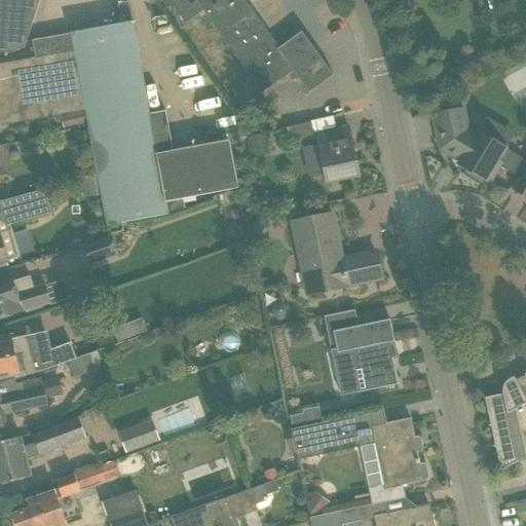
[(0,0),(0,51),(12,52),(25,48),(39,0),(0,0)]
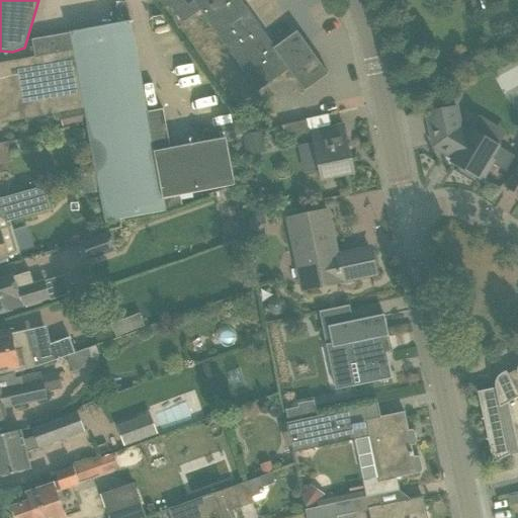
[(200,10),(194,1),(187,5),(182,0),(166,0),(177,15),(182,23),(200,10)]
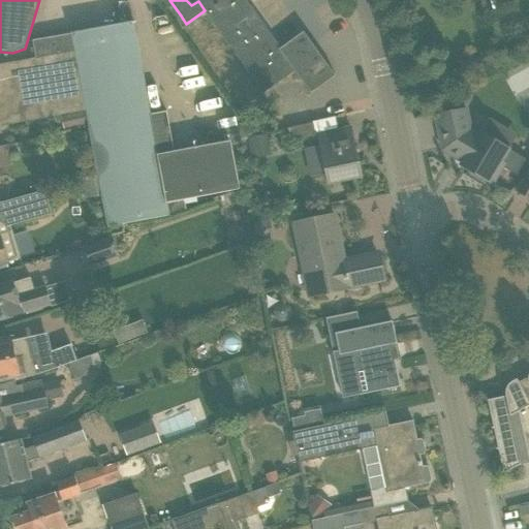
[(199,0),(198,0),(197,0),(198,1),(205,10),(263,93),(265,92),(263,91),(291,72),(293,70),(311,94),(336,76),(304,32),(279,50),(244,0),(199,0)]
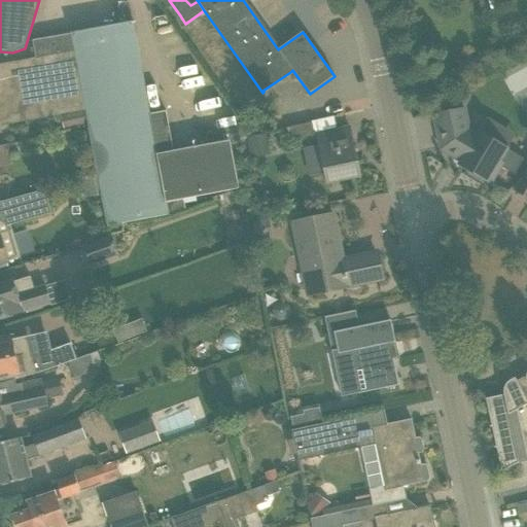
[(169,214),(157,154),(150,114),(133,24),(134,24),(134,22),(130,23),(132,28),(75,39),(86,109),(108,225),(168,214),(169,214)]
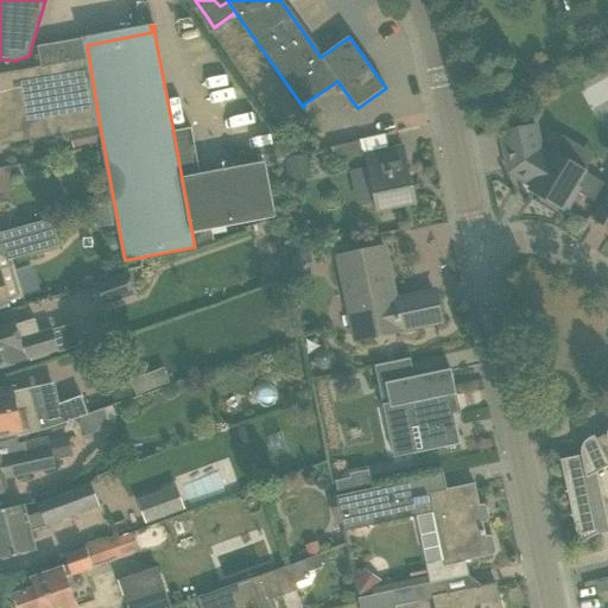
[(37,46),(42,68),(0,75),(0,144),(100,126),(87,45),(86,38),(37,46)]
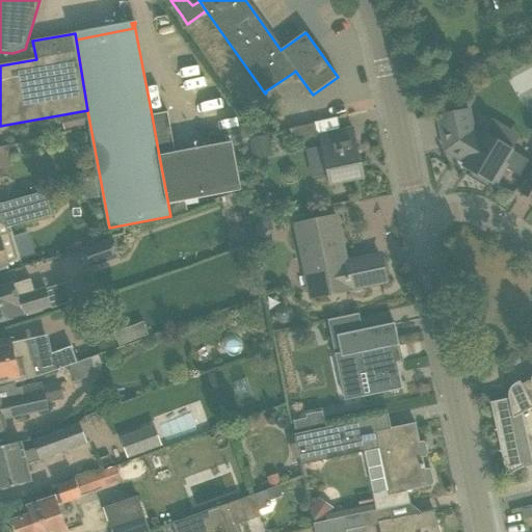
[(531,63),(516,70),(524,88),(531,84),(531,63)]
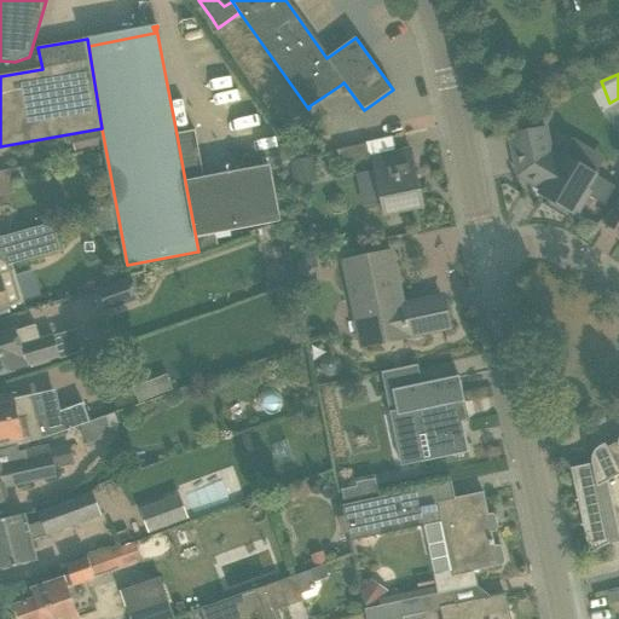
[(586,190),(596,175),(562,155),(560,158),(550,154),(545,128),(509,136),(519,177),(533,185),(534,184),(543,189),(539,194),(573,214),(574,210),(578,212),(590,192),(586,190)]
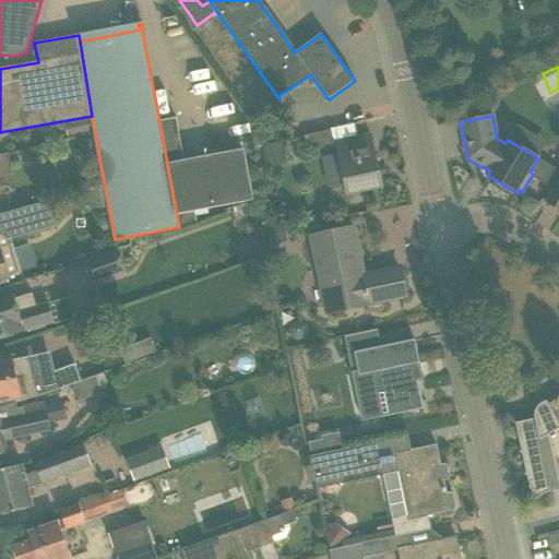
[(67,137),(94,131),(92,119),(64,123),(67,137)]
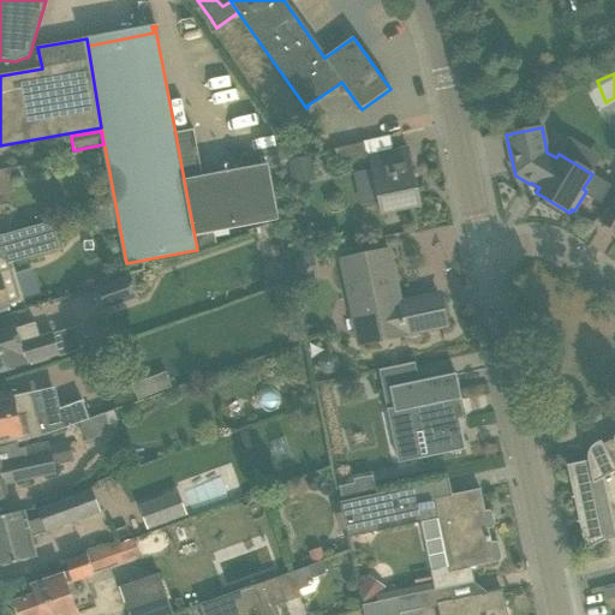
[(279,220),(268,165),(203,177),(193,131),(175,133),(184,180),(197,250),(216,243),(215,233),(279,220)]
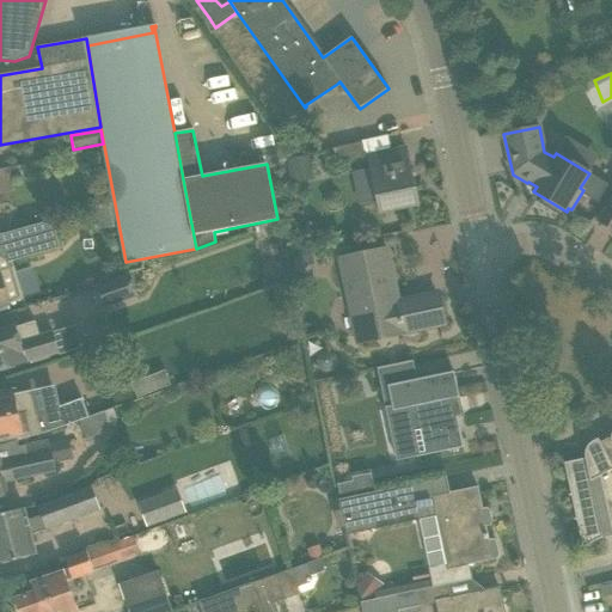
[(336,163),(363,157),(361,142),(332,148),(336,163)]
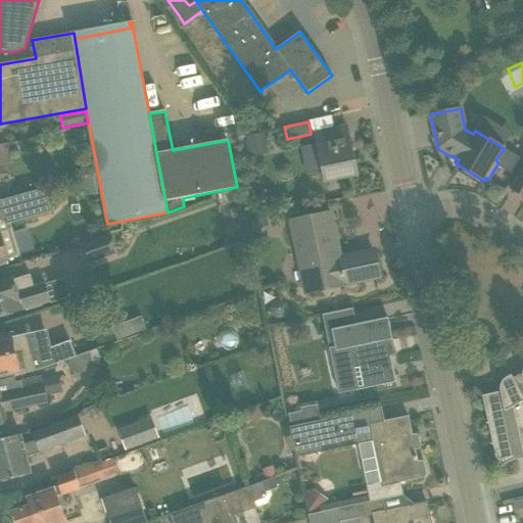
[(325,182),(357,175),(346,127),(315,133),(325,182)]
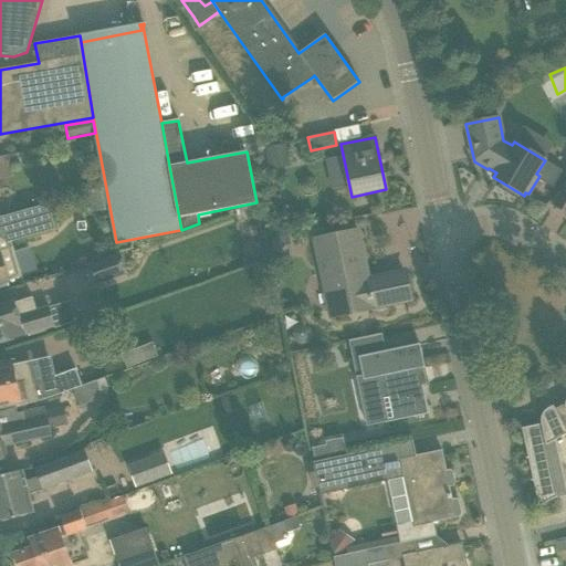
[(286,145),(264,148),(269,170),(291,166),(286,145)]
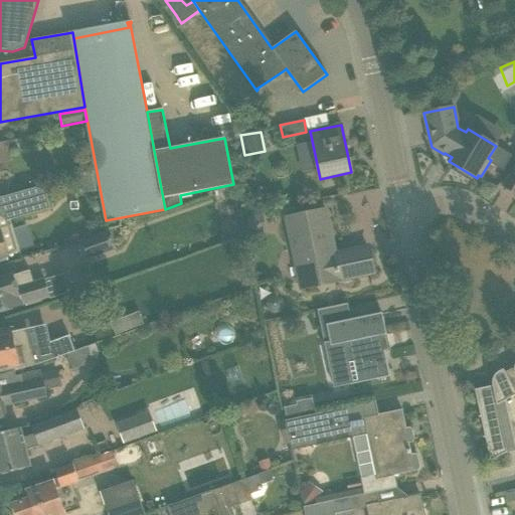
[(514,167),(504,187),(514,193),(514,167)]
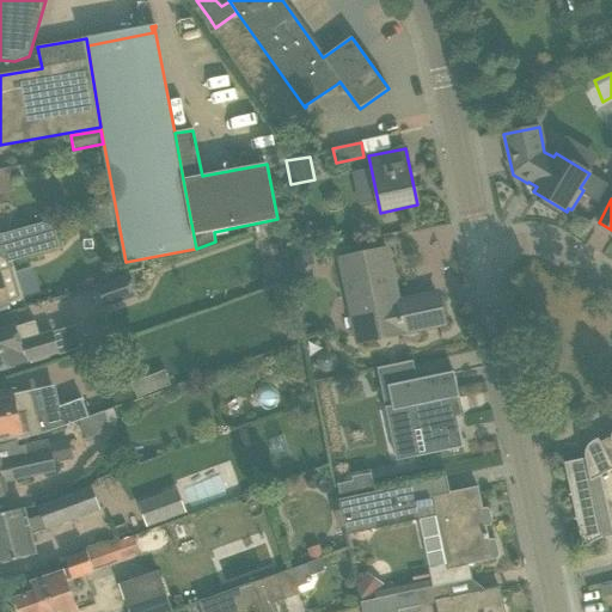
[(0,234),(0,257),(7,255),(10,262),(60,248),(51,220),(35,225),(0,234)]
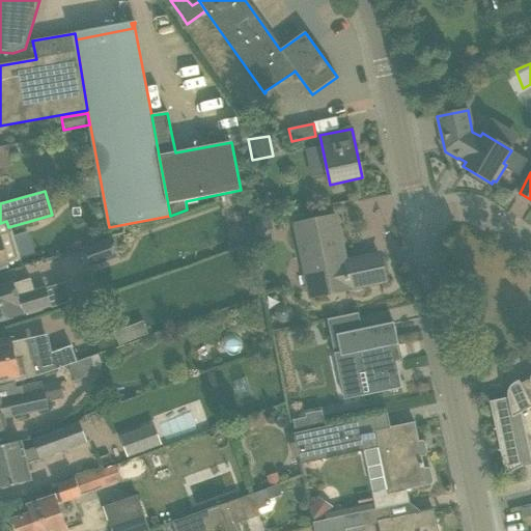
[(351,288),(385,281),(379,255),(344,262),(335,217),(296,225),(311,298),(351,289),(351,288)]
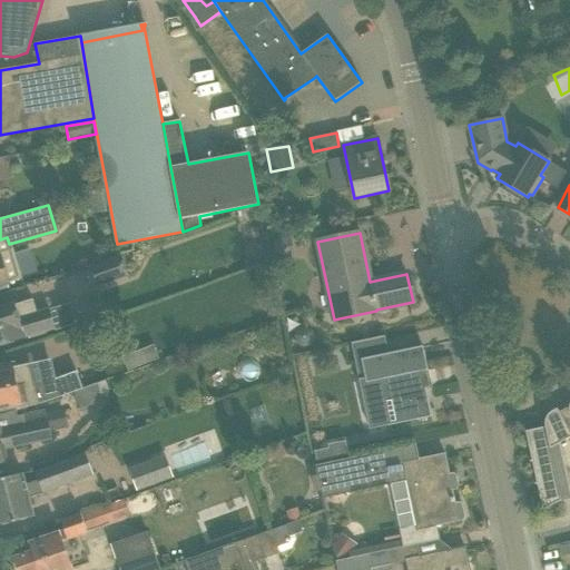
[(284,249),(293,247),(291,238),(273,243),(274,249),(276,258),(276,261),(285,258),(284,249)]
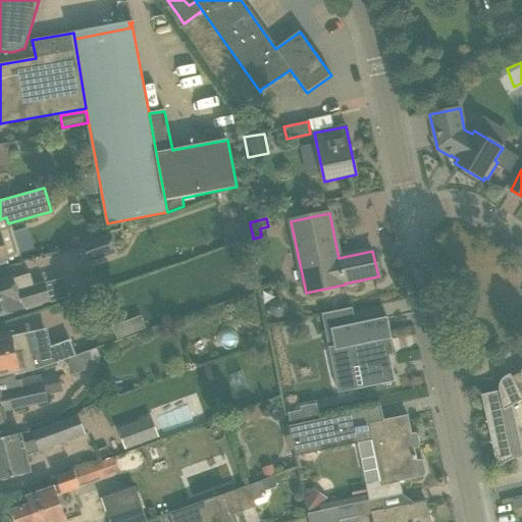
[(24,222),(11,226),(18,249),(32,245),(24,222)]
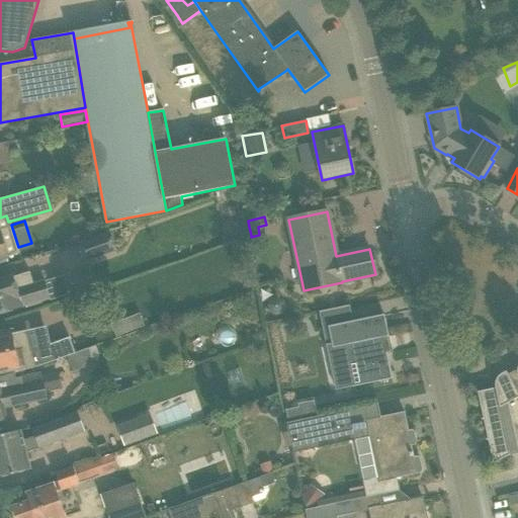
[(12,229),(0,232),(0,259),(19,254),(12,229)]
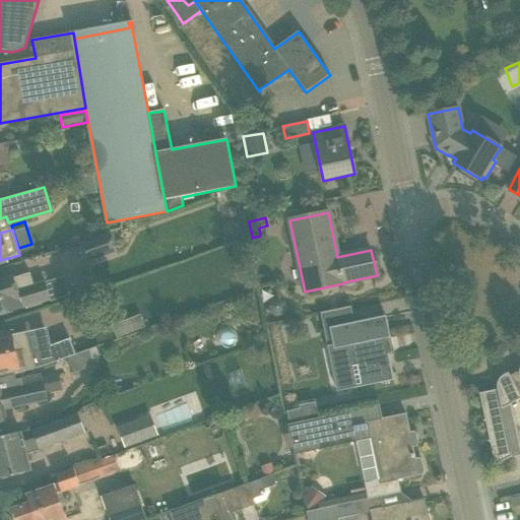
[(85,263),(117,252),(111,234),(78,246),(85,263)]
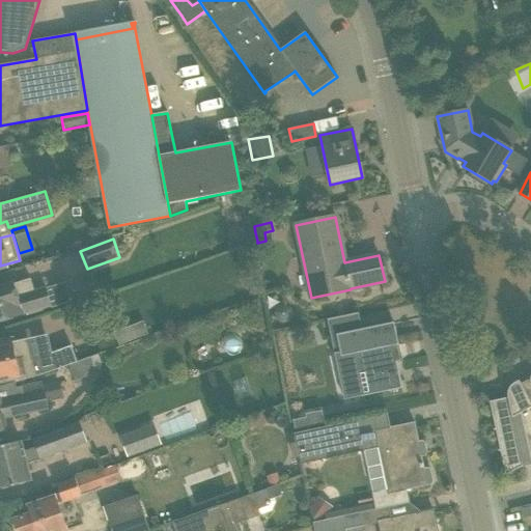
[(34,289),(31,279),(0,287),(0,320),(51,306),(46,286),(34,289)]
